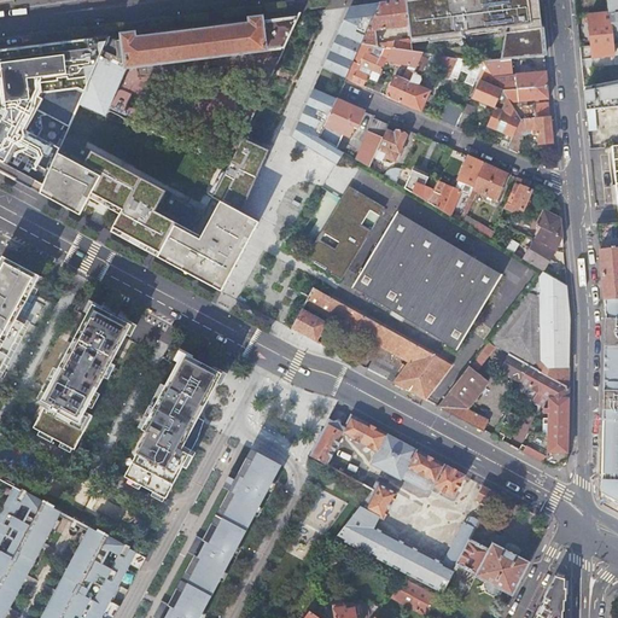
[(406,0),(398,1),(379,4),(361,44),(372,45),(377,46),(375,31),(409,27),(406,0)]
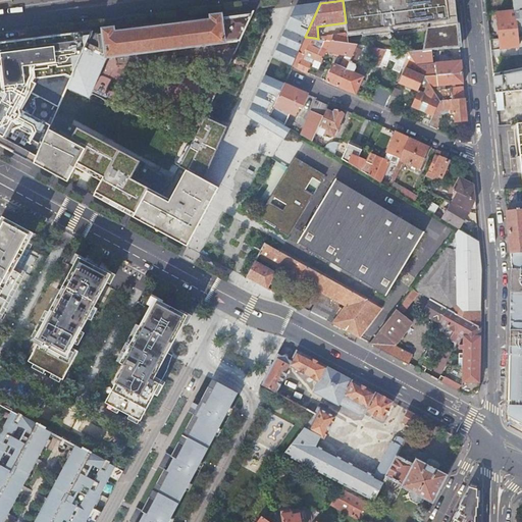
[(343,0),(346,22),(347,33),(362,31),(362,35),(362,37),(393,33),(390,28),(398,27),(421,23),(430,22),(430,28),(426,28),(422,51),(431,50),(460,48),(457,24),(455,0),(343,0)]
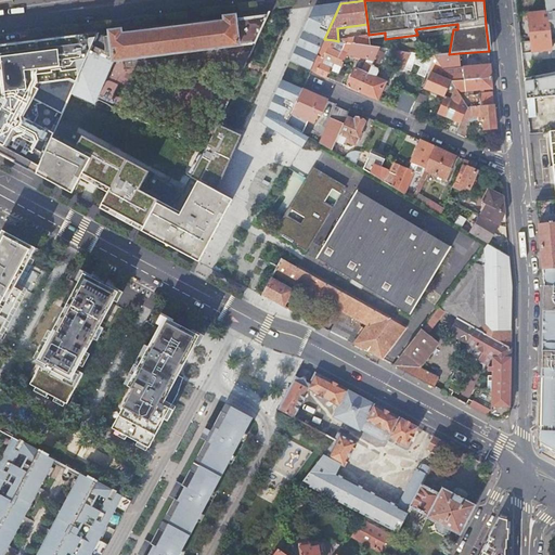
[(554,0),(543,0),(545,13),(528,14),(531,52),(551,50),(549,33),(552,33),(552,35),(554,34),(554,0)]
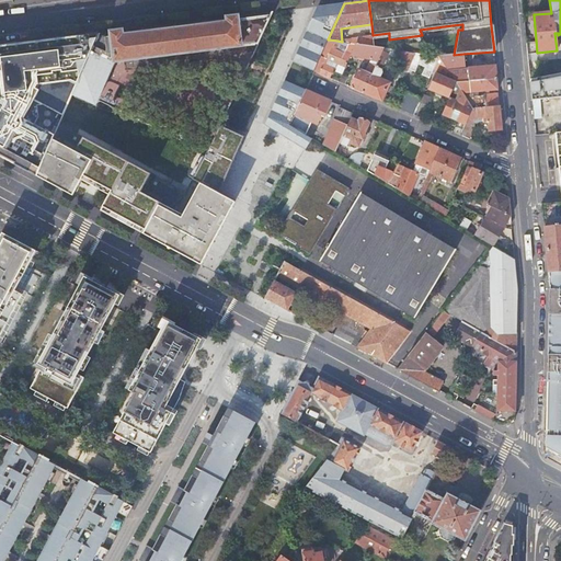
[(328,39),(344,3),(317,7),(311,19),(306,31),(305,34),(296,55),(293,61),(313,70),(328,39)]
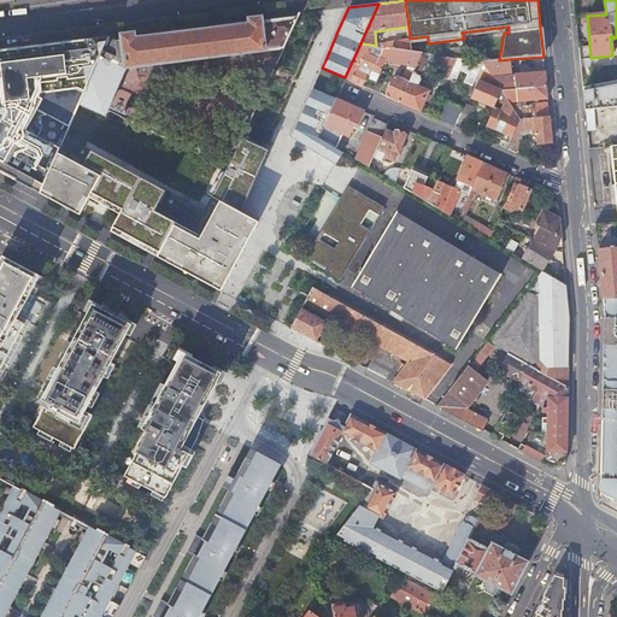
[(81,98),(107,111),(127,69),(136,68),(256,52),(282,48),(297,18),(263,23),(262,18),(250,19),(250,24),(194,31),(135,39),(135,34),(122,36),(122,41),(107,42),(109,37),(81,98)]
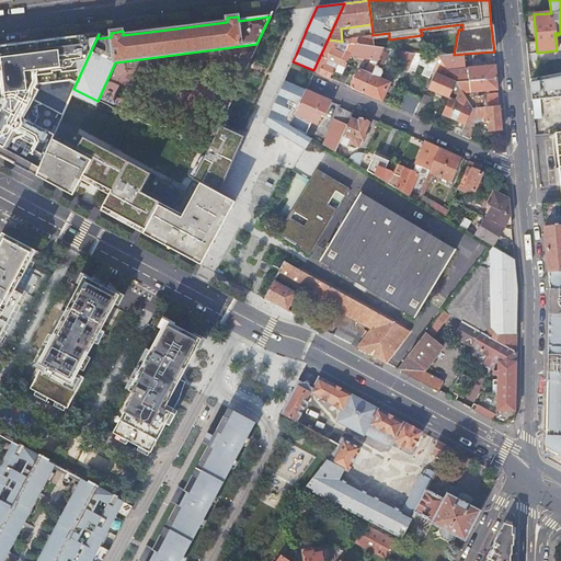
[(0,157),(35,175),(41,162),(57,127),(55,126),(52,134),(34,125),(38,117),(36,105),(36,102),(42,101),(42,105),(63,115),(73,89),(99,34),(71,37),(35,42),(0,46),(0,157)]
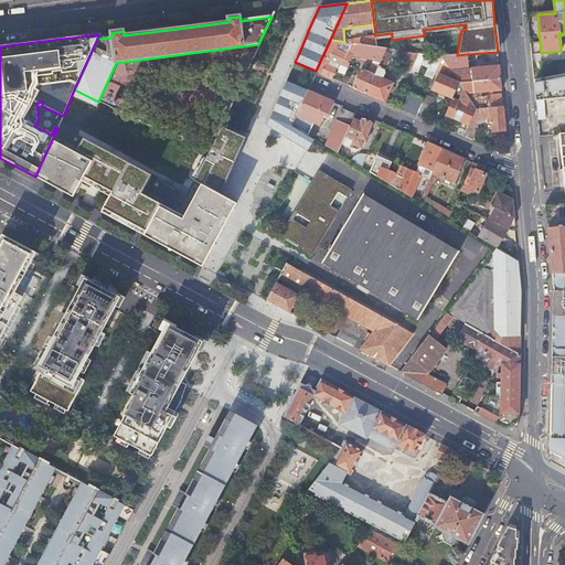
[(376,48),(375,35),(353,39),(353,43),(358,44),(376,48)]
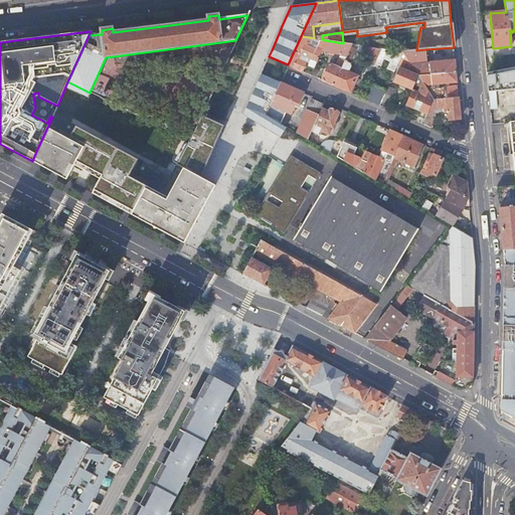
[(310,37),(301,36),(288,64),(302,71),(306,62),(299,59),(301,54),(306,56),(311,59),(317,61),(322,50),(326,40),(322,39),(320,39),(316,48),(307,44),(310,37)]
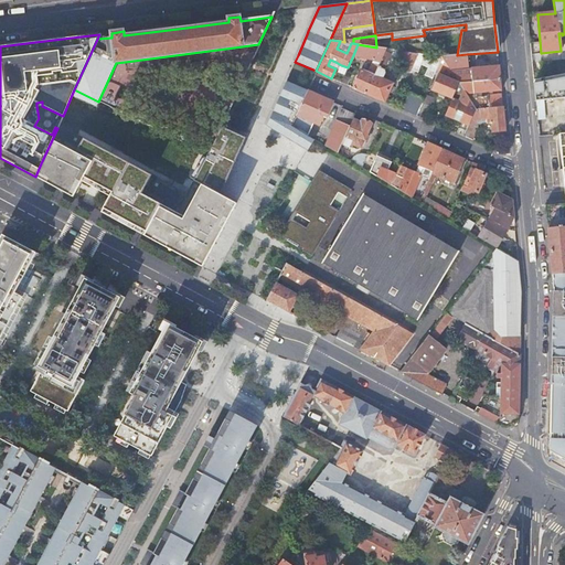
[(381,62),(386,49),(376,48),(358,44),(353,55),(381,62)]
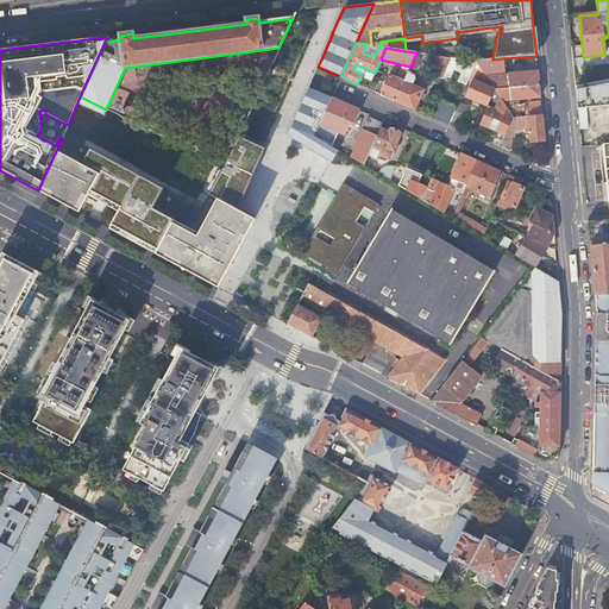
[(252,51),(135,67),(136,76),(253,62),(252,51)]
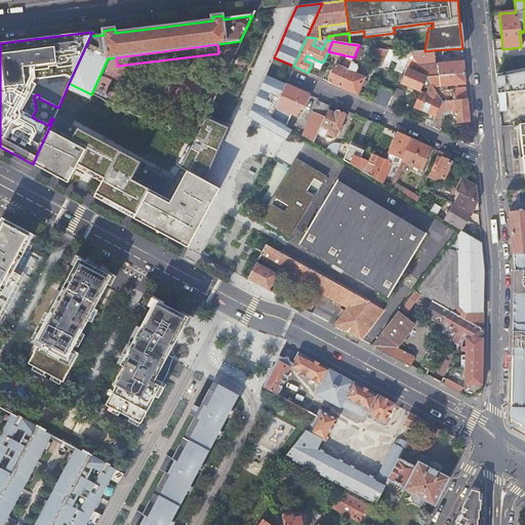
[(411,53),(381,48),(359,45),(354,57),(352,62),(340,87),(357,94),(360,86),(364,78),(358,75),(359,73),(356,71),(357,68),(356,65),(359,57),(365,61),(366,59),(381,66),(381,64),(388,67),(392,59),(398,63),(395,70),(402,73),(405,66),(411,53)]
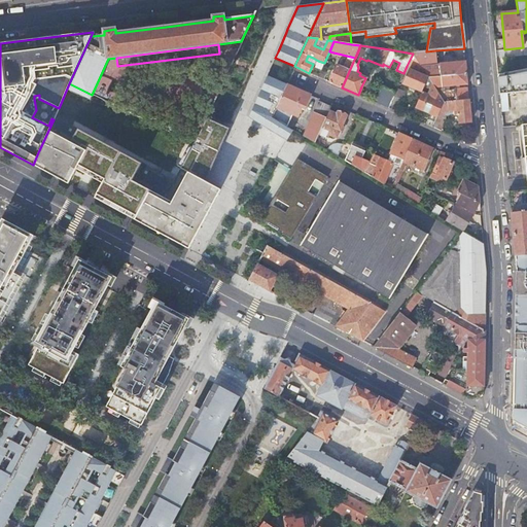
[(413,54),(423,70),(428,77),(466,73),(465,62),(449,63),(436,64),(435,50),(426,51),(413,54)]
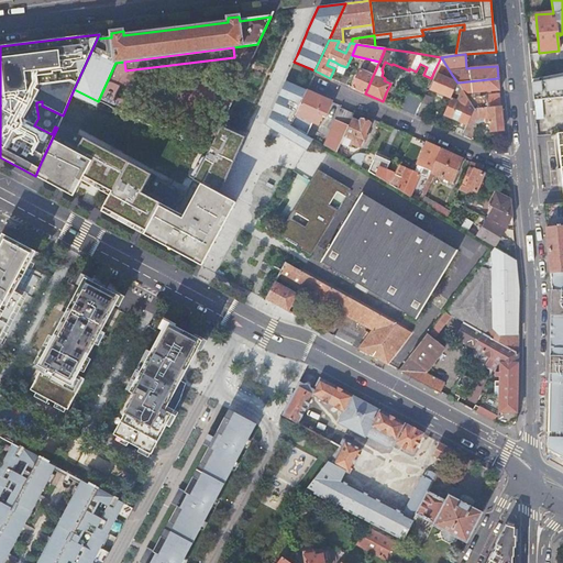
[(451,77),(452,75),(441,57),(434,70),(451,77)]
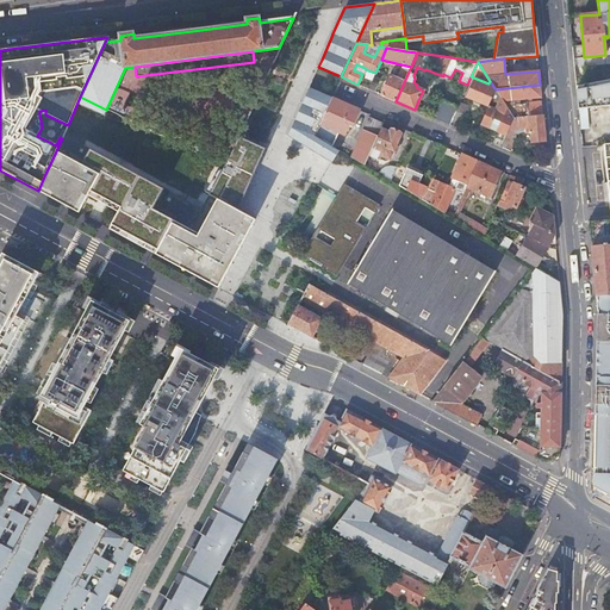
[(381,94),(396,101),(409,72),(402,68),(398,79),(390,75),(381,94)]
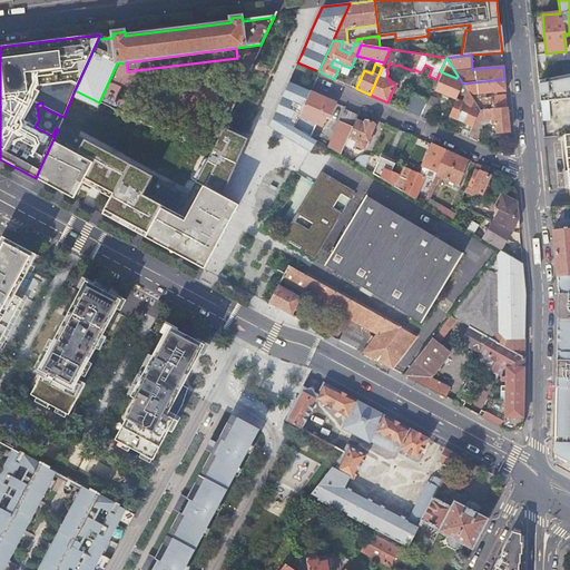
[(351,68),(344,66),(341,72),(347,76),(351,68)]
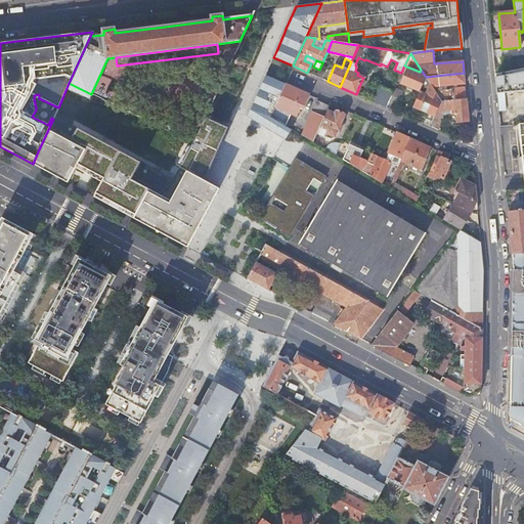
[(420,91),(426,77),(406,70),(400,83),(408,87),(406,89),(409,91),(412,92),(413,89),(420,91)]
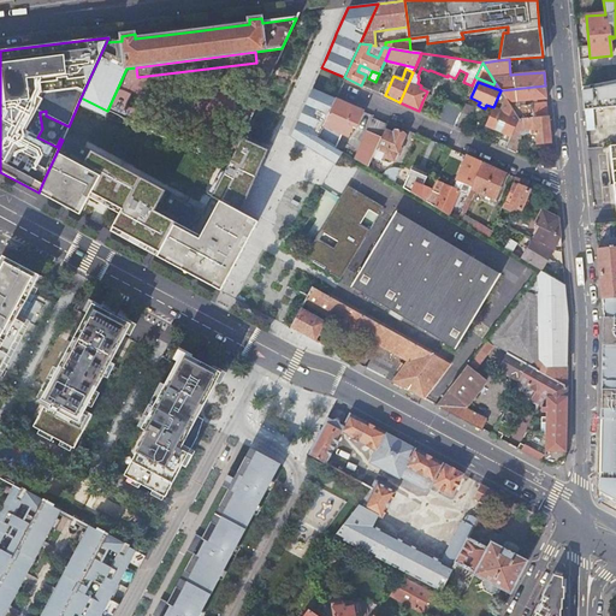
[(546,99),(545,86),(501,90),(507,100),(508,102),(511,110),(519,119),(549,117),(548,110),(548,104),(521,106),(520,101),(533,100),(546,99)]
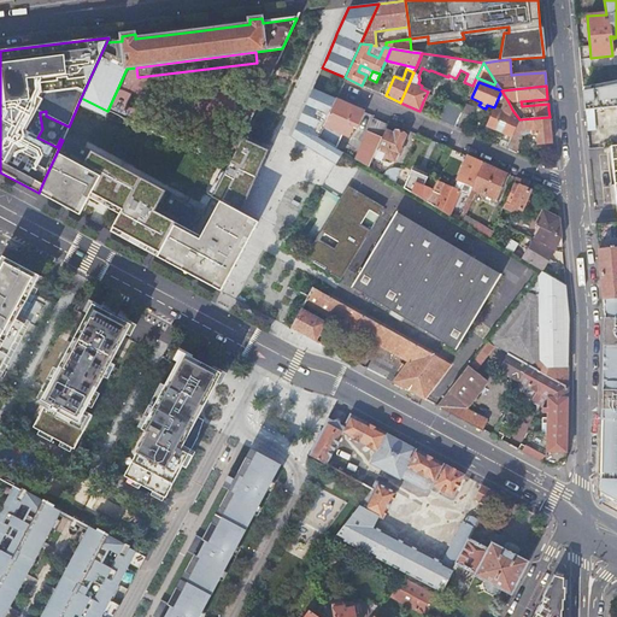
[(317,136),(335,98),(311,87),(309,93),(300,110),(293,128),(288,136),(317,153),(336,164),(344,153),(335,147),(317,136)]
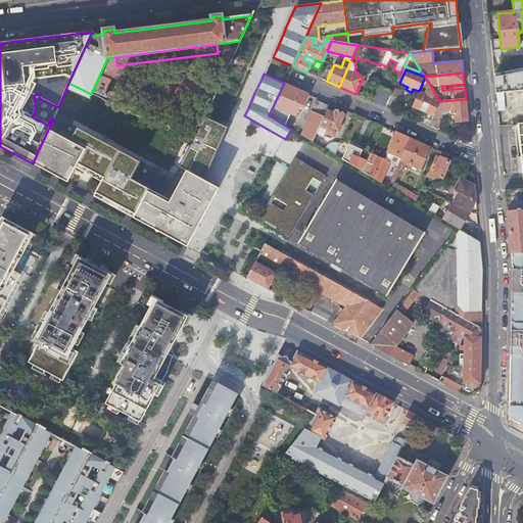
[(522,75),(494,78),(495,93),(522,90),(522,75)]
